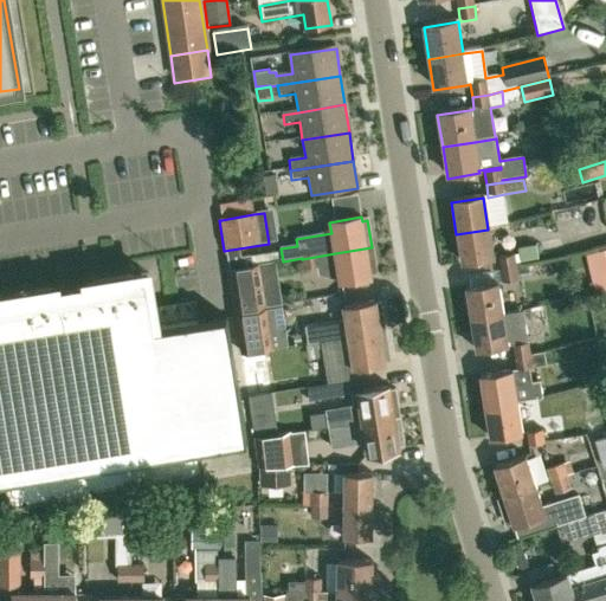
[(488,230),(456,234),(462,266),(494,262),(488,230)]
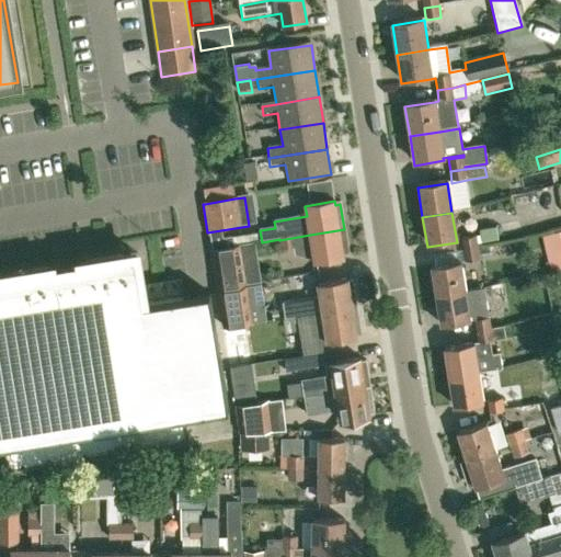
[(344,229),(310,235),(279,240),(282,251),(295,249),(296,256),(313,261),(315,264),(344,259),(343,256),(348,254),(344,229)]
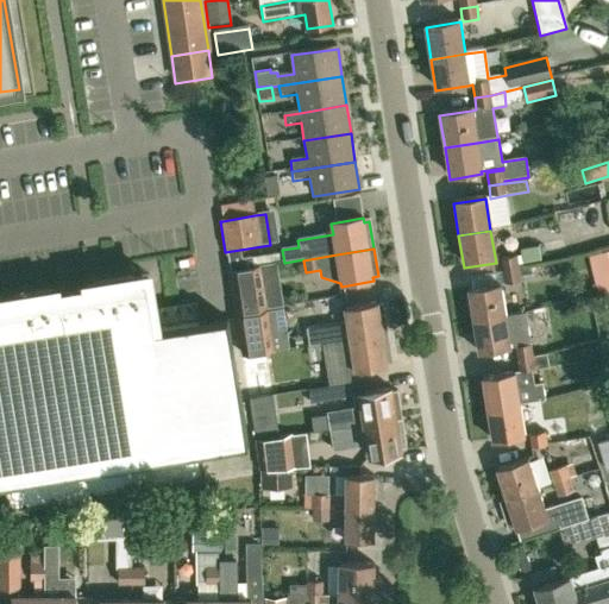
[(539,250),(522,253),(522,257),(523,268),(542,265),(539,250)]
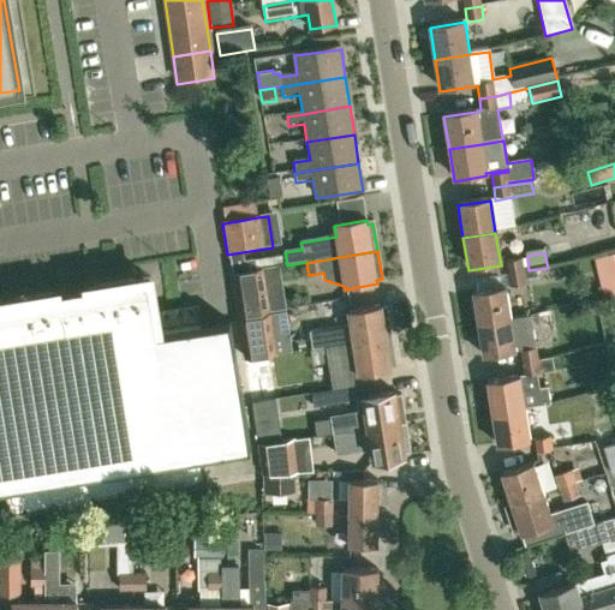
[(602,283),(605,298),(614,294),(614,253),(604,257),(610,281),(602,283)]
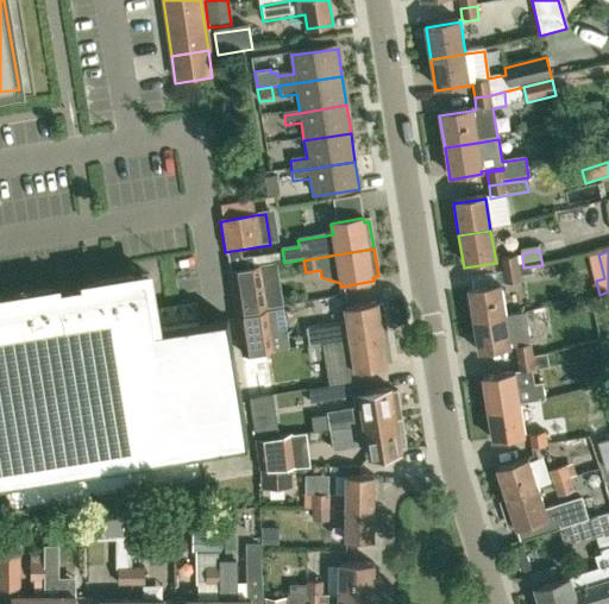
[(519,271),(518,258),(501,262),(503,274),(519,271)]
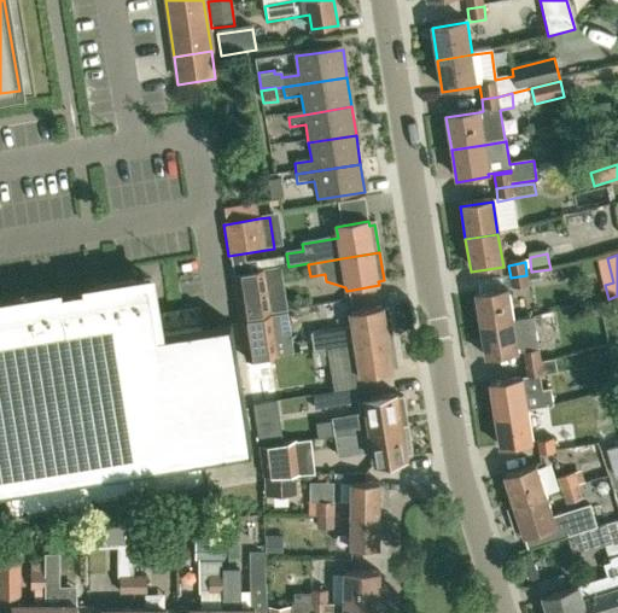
[(240,320),(270,315),(264,274),(234,278),(240,320)]
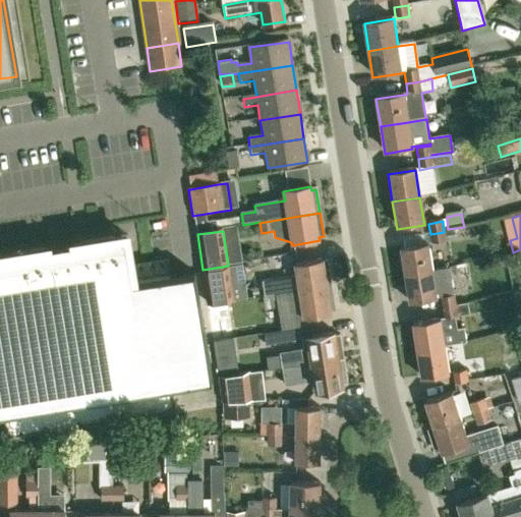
[(444,232),(430,234),(431,244),(446,242),(444,232)]
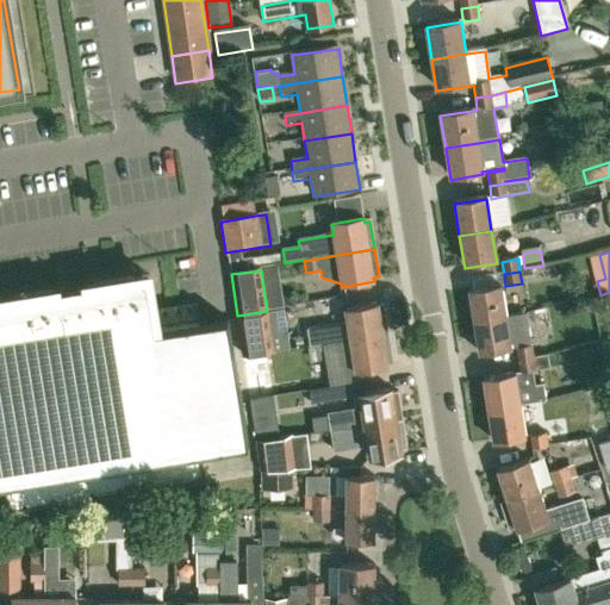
[(0,488),(4,488),(8,513),(205,481),(200,456),(249,448),(228,322),(157,334),(148,279),(0,301),(0,488)]
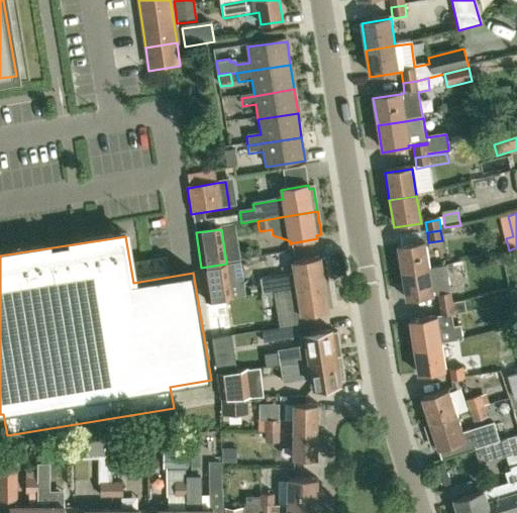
[(439,269),(429,271),(424,243),(397,248),(401,275),(428,272),(439,269)]
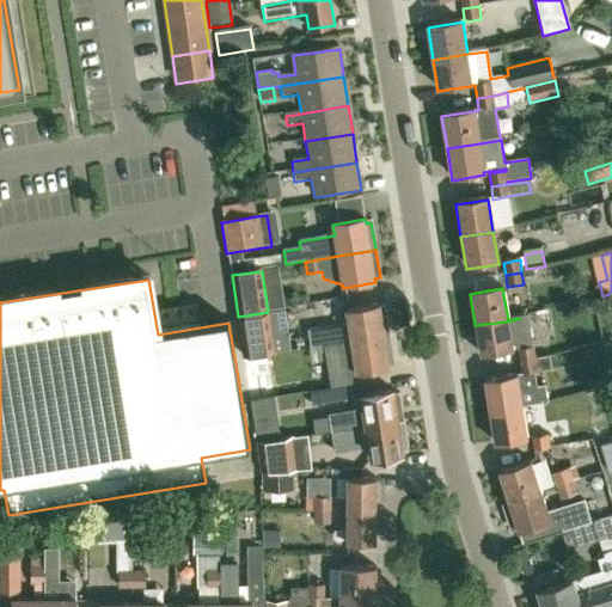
[(601,314),(598,299),(583,302),(588,318),(601,314)]
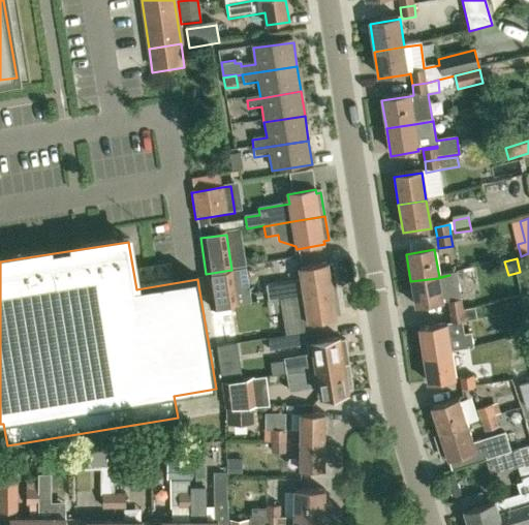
[(300,270),(302,282),(273,286),(276,301),(276,302),(290,299),(304,297),(333,292),(331,281),(335,280),(333,267),(329,267),(328,265),(300,270)]
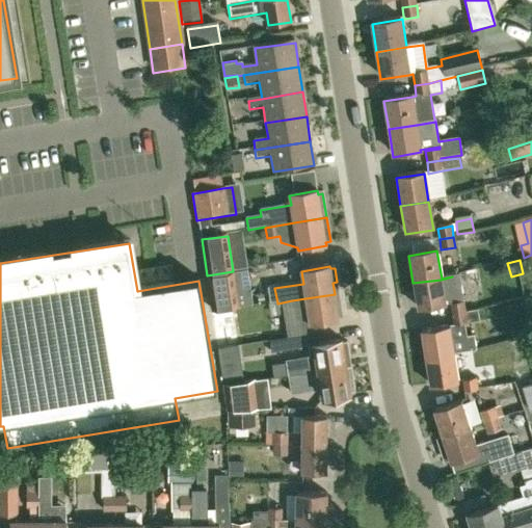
[(207,280),(212,313),(224,311),(239,309),(234,274),(207,279),(207,280)]
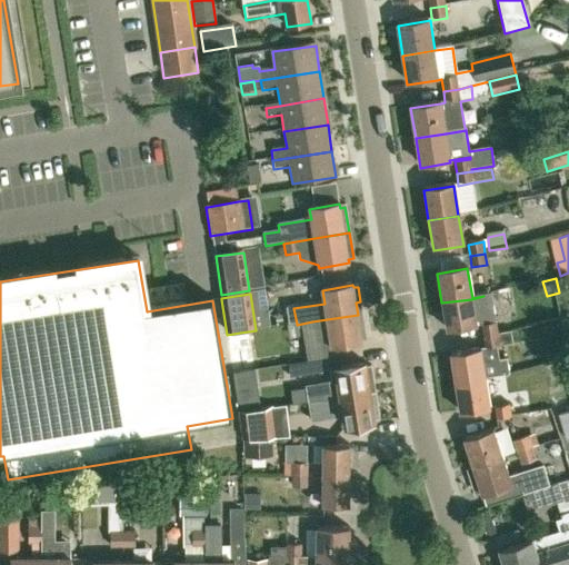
[(471,299),(441,303),(447,333),(477,328),(473,309),(489,306),(487,295),(483,296),(471,299)]
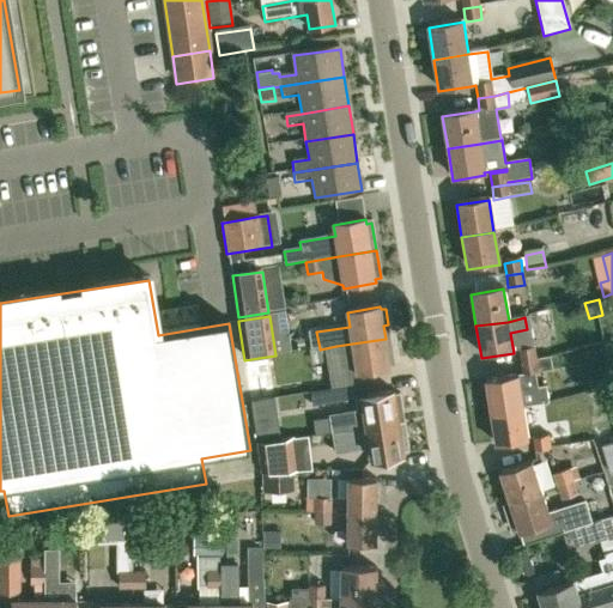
[(352,344),(357,375),(390,370),(386,339),(352,344)]
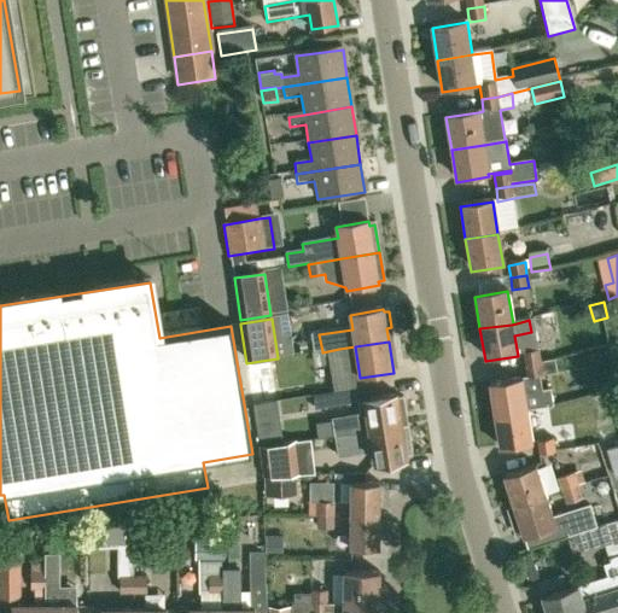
[(524,367),(541,365),(538,351),(523,354),(524,367)]
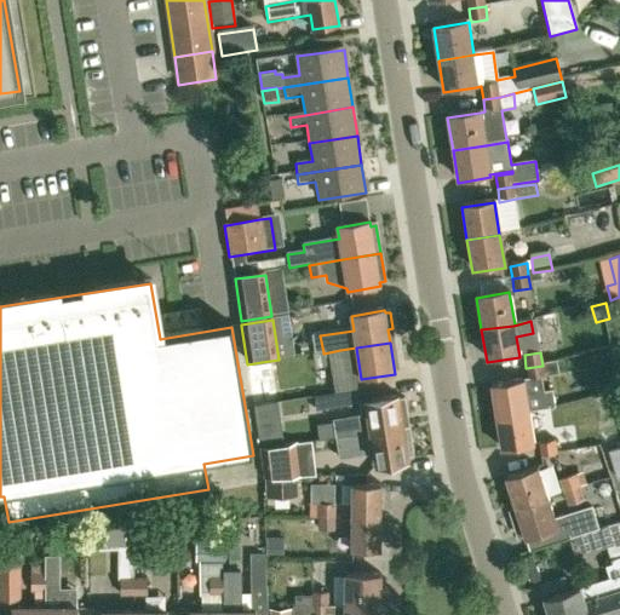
[(557,363),(543,366),(526,368),(528,381),(541,379),(560,377),(557,363)]
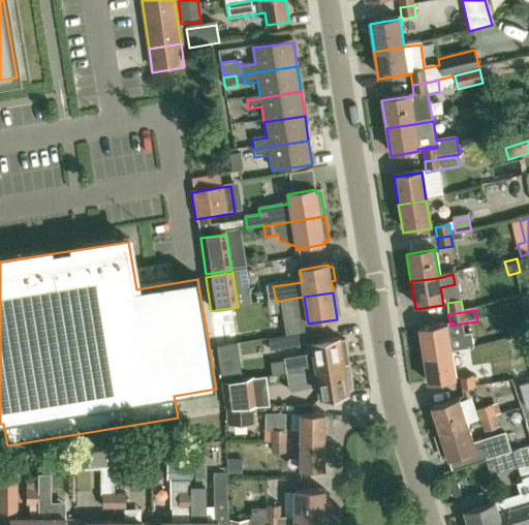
[(418,331),(423,358),(450,353),(473,349),(471,336),(448,340),(446,327),(418,331)]
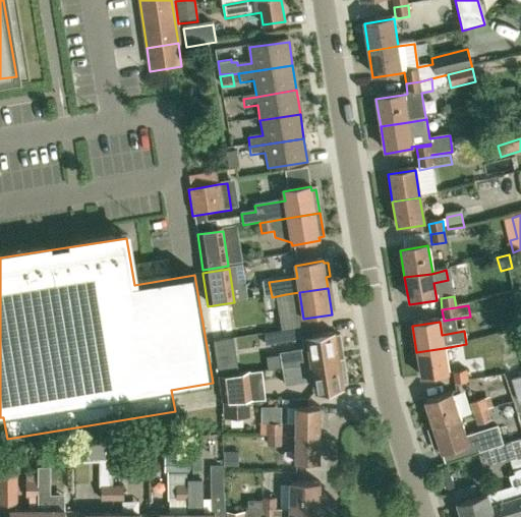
[(266,347),(288,344),(286,332),(265,336),(266,347)]
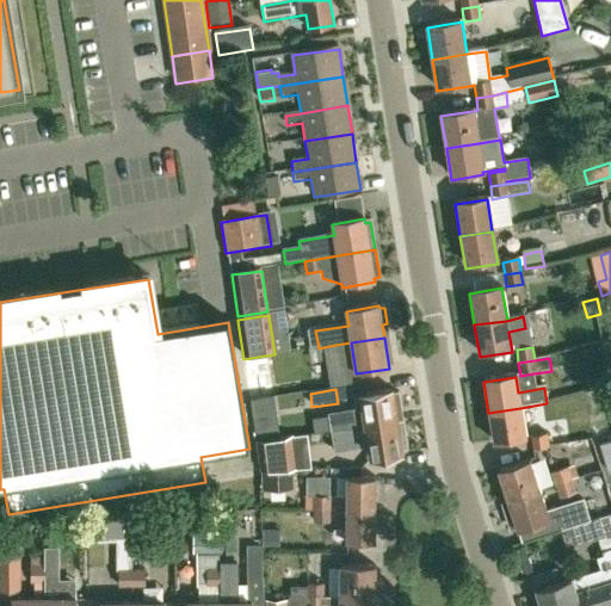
[(362,410),(356,412),(344,414),(344,416),(329,419),(332,433),(397,424),(395,410),(401,410),(399,395),(394,396),(393,393),(359,397),(362,410)]
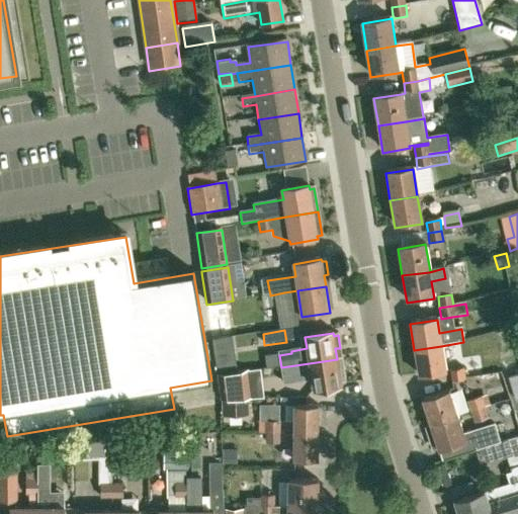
[(446,373),(441,346),(414,350),(419,377),(446,373)]
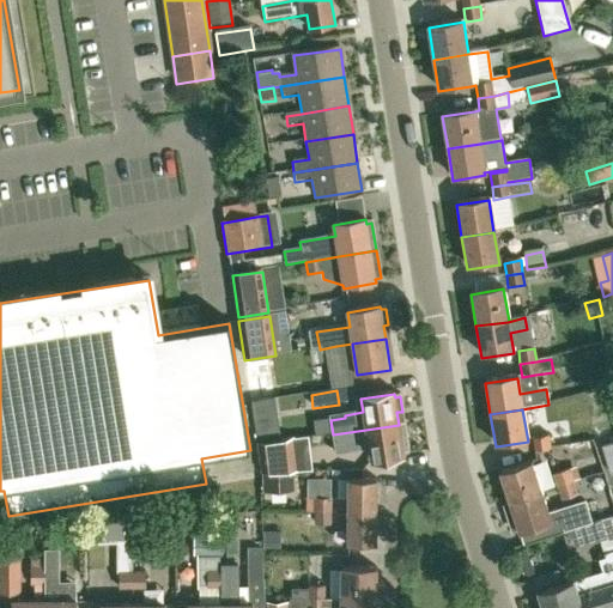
[(278,415),(254,419),(258,445),(281,442),(278,415)]
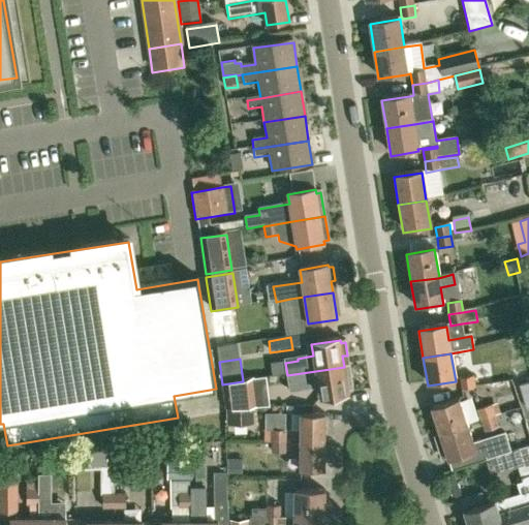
[(346,378),(344,367),(287,375),(289,393),(318,388),(319,399),(348,395),(348,392),(352,391),(350,378),(346,378)]
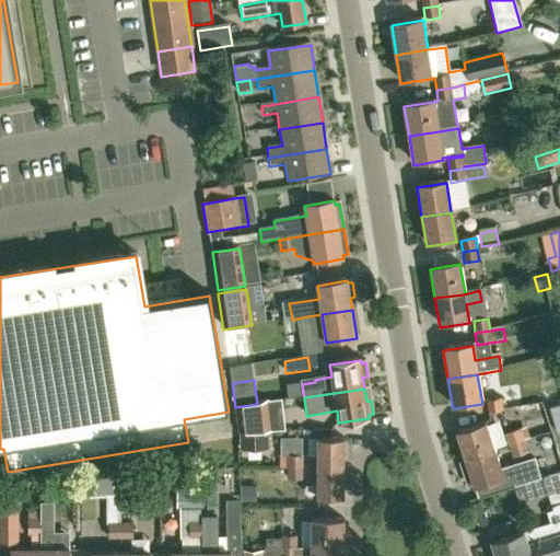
[(487,402),(488,414),(503,412),(501,400),(487,402)]
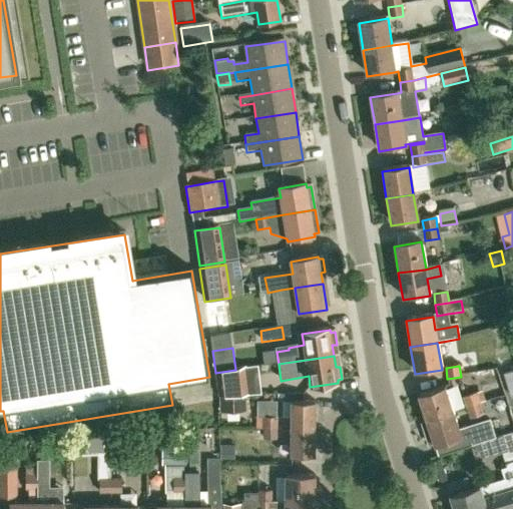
[(219,397),(248,396),(244,370),(244,369),(235,370),(215,373),(219,397)]
